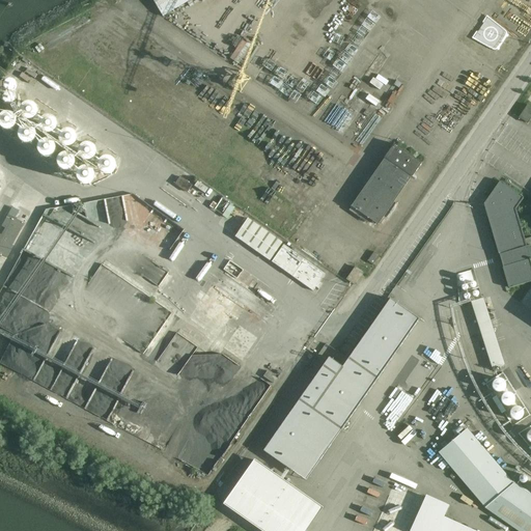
[(151,0),(163,18),(191,0),(151,0)]
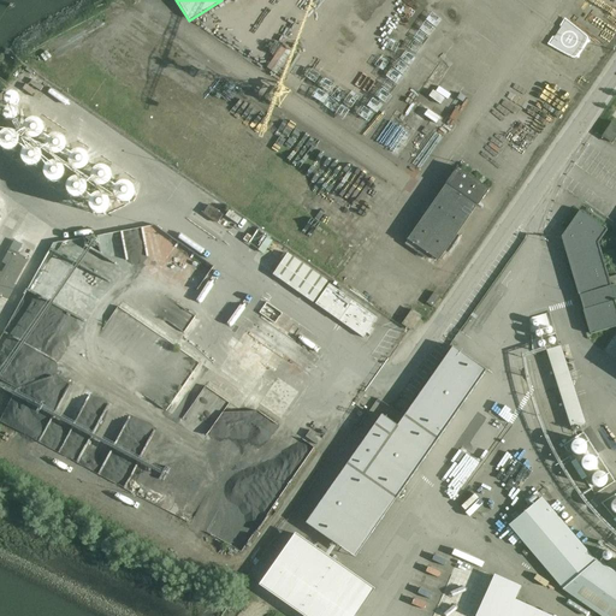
[(602,137),(611,144),(615,137),(615,124),(611,122),(602,137)]
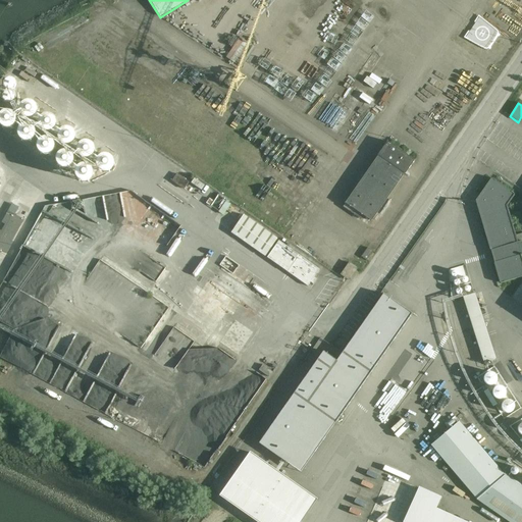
[(377,156),(345,203),(371,221),(404,174),(405,174),(414,160),(387,142),(377,156)]
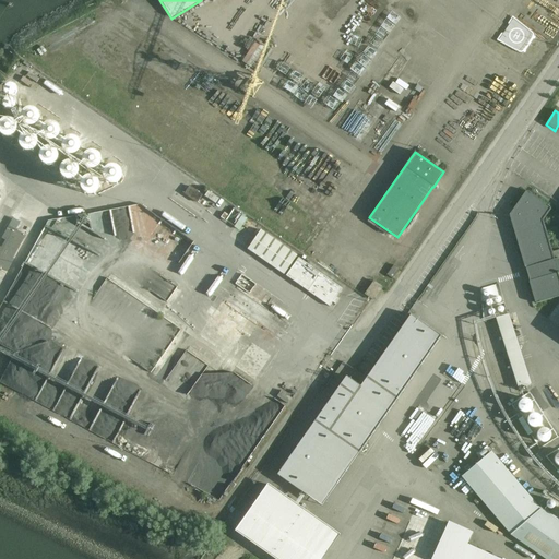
[(202,195),(189,187),(183,194),(197,203),(202,195)]
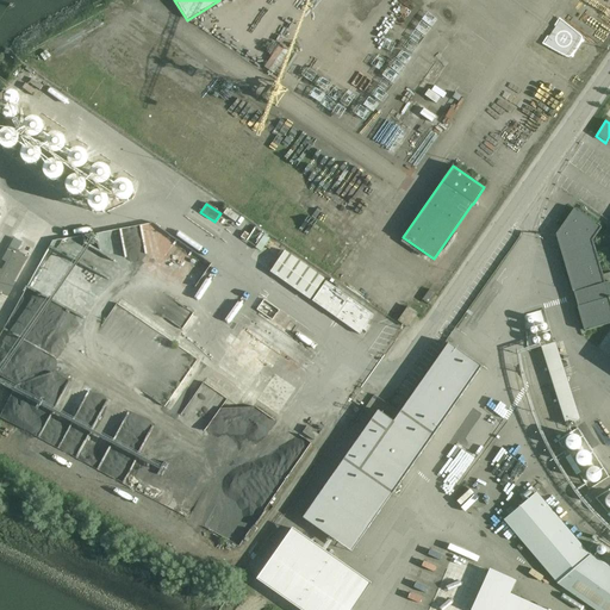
[(609,272),(603,275),(592,241),(602,229),(601,228),(574,209),(555,235),(584,331),(584,330),(585,331),(609,323),(609,300),(609,298),(609,286),(609,282),(609,281),(609,272)]
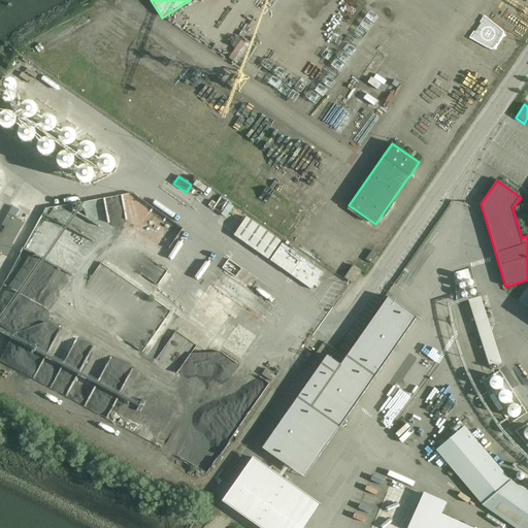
[(0,255),(1,256),(2,255),(5,256),(24,223),(8,213),(2,225),(7,228),(3,235),(0,233),(0,255)]
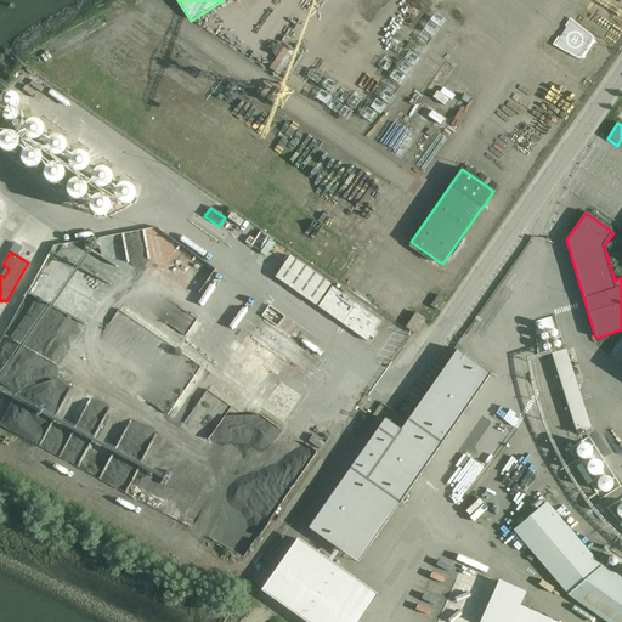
[(275,277),(316,306),(331,284),(289,256),(275,277)]
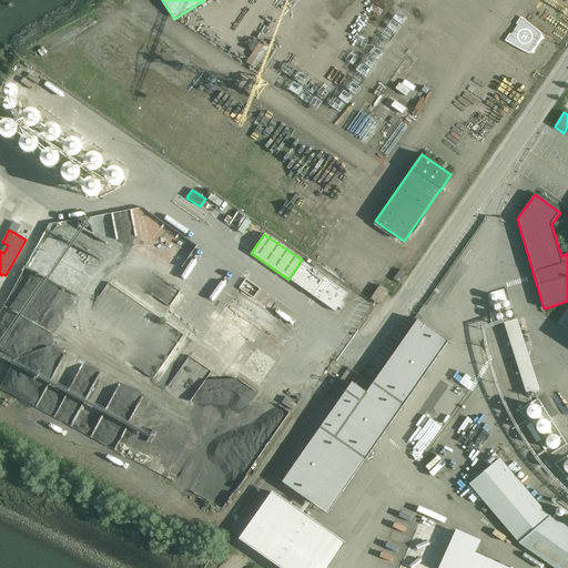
[(342,303),(347,294),(303,263),(290,281),(334,312),(337,308),(341,310),(344,305),(342,303)]
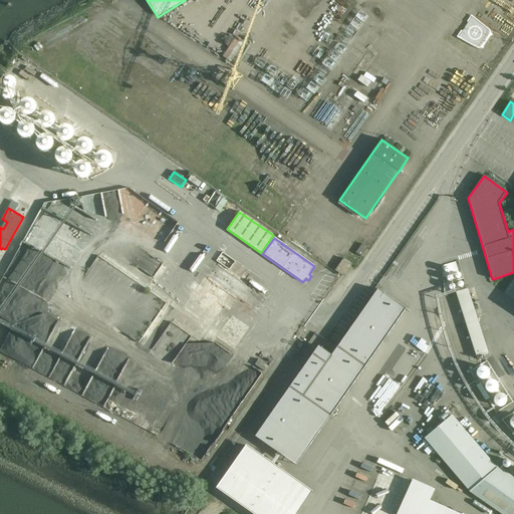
[(355,253),(360,257),(367,248),(362,244),(355,253)]
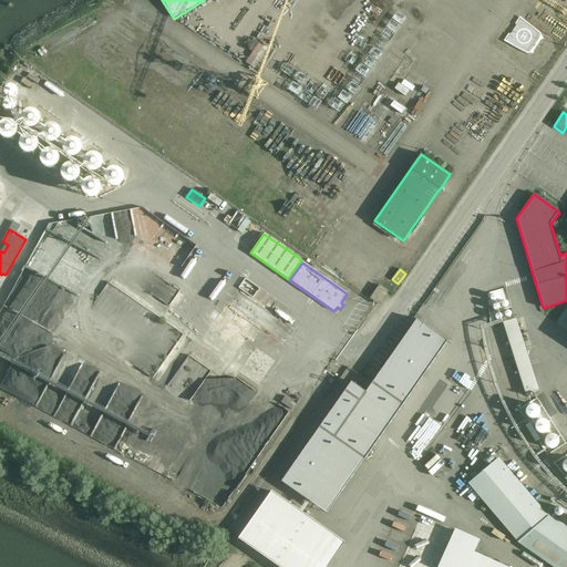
[(379,285),(370,299),(379,306),(389,292),(379,285)]
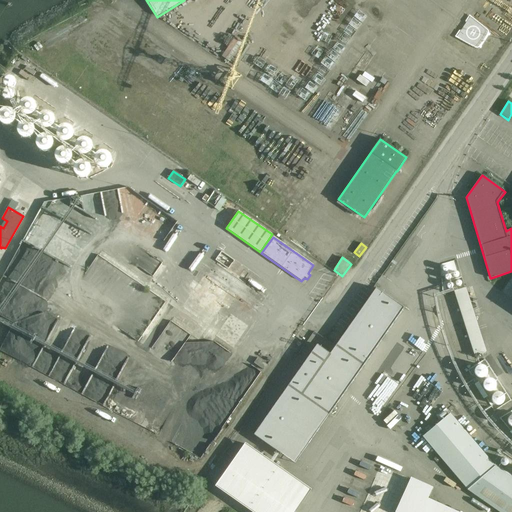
[(231,271),(219,263),(208,280),(204,277),(182,309),(206,326),(222,302),(229,307),(244,286),(236,280),(239,276),(231,270),(231,271)]
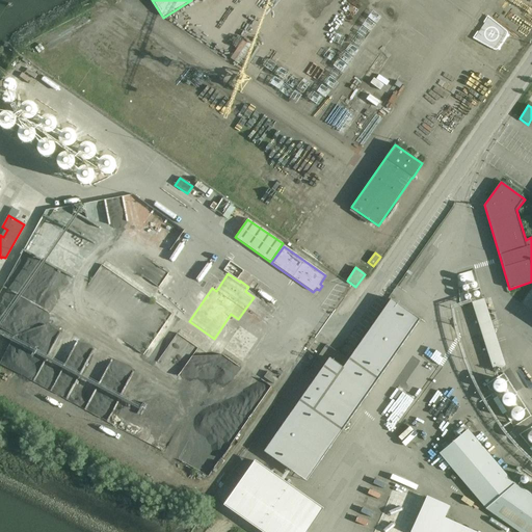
[(329,358),(264,452),(307,482),(420,320),(391,299),(343,368),(329,358)]
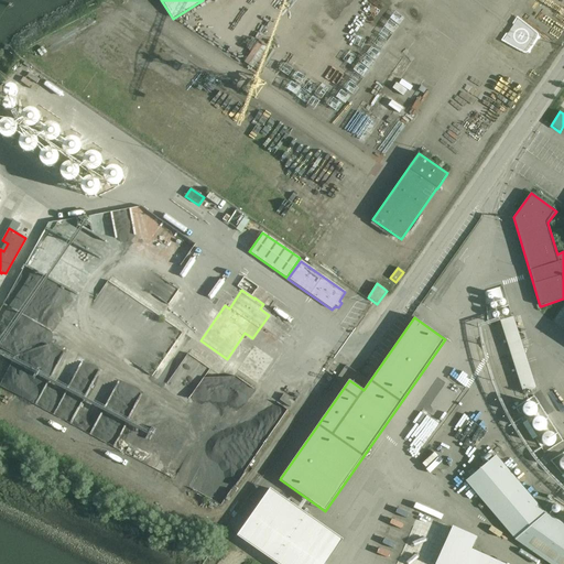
[(563,563),(563,527),(545,514),(496,456),(465,481),(514,541),(549,563),(563,563)]
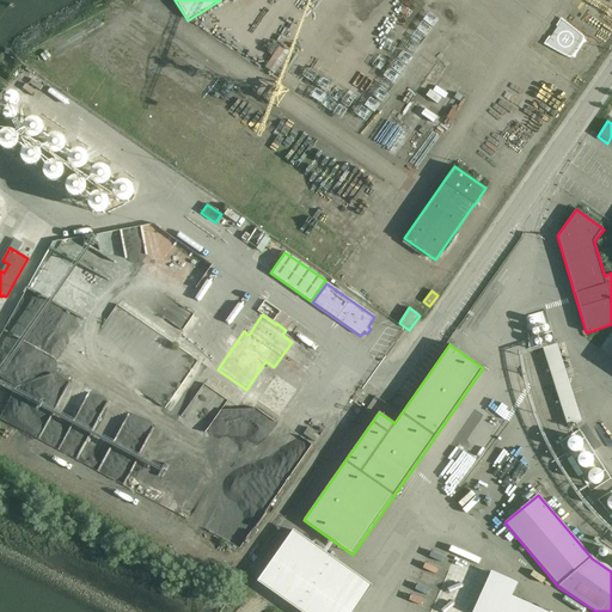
[(353,611),(372,586),(295,532),(261,581),(305,611),(353,611)]
